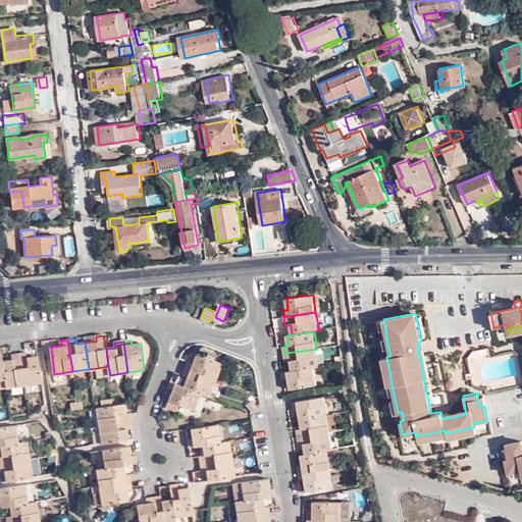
[(488,354),(487,347),(472,351),(467,357),(466,357),(466,359),(488,354)]
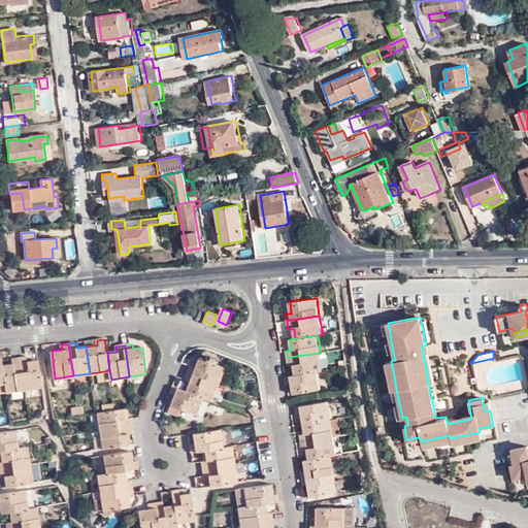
[(324,370),(321,353),(297,356),(288,357),(289,366),(294,365),(296,374),(300,373),(319,371),(324,370)]
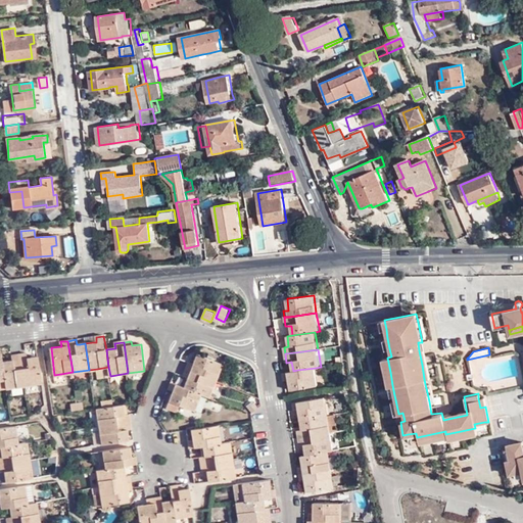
[(27,353),(20,354),(25,386),(42,383),(38,355),(28,358),(27,353)]
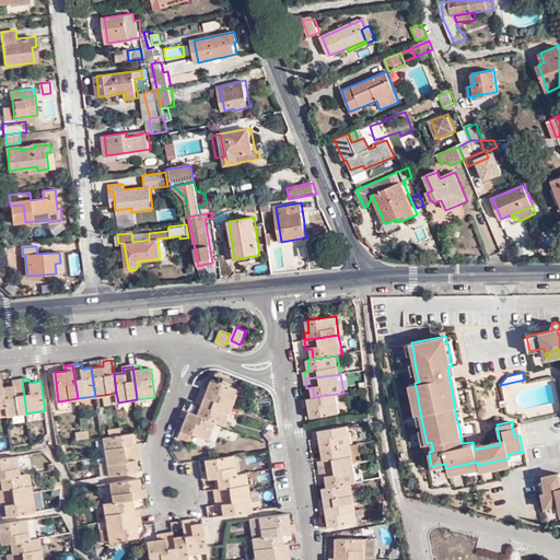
[(203,387),(200,395),(232,407),(240,389),(212,378),(208,388),(203,387)]
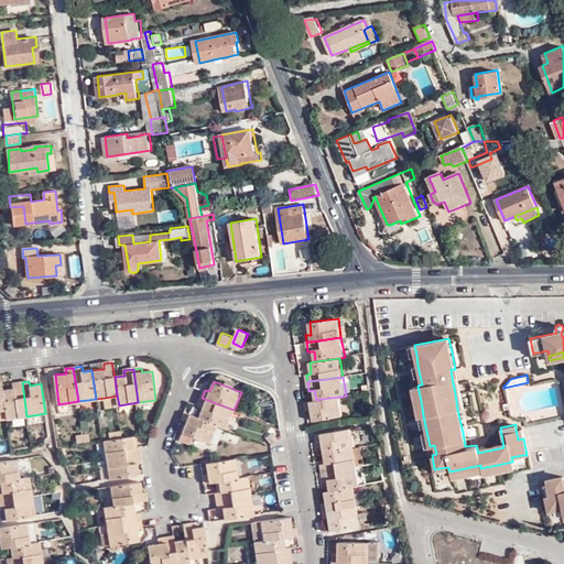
[(13,388),(3,390),(6,408),(8,420),(26,416),(22,382),(13,383),(13,388)]
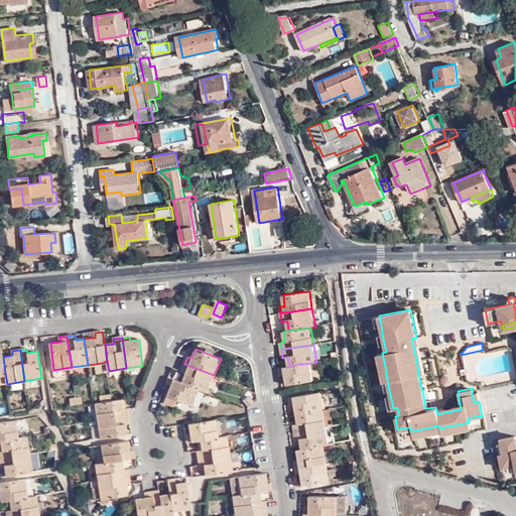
[(109,372),(109,371),(107,362),(96,364),(97,374),(109,372)]
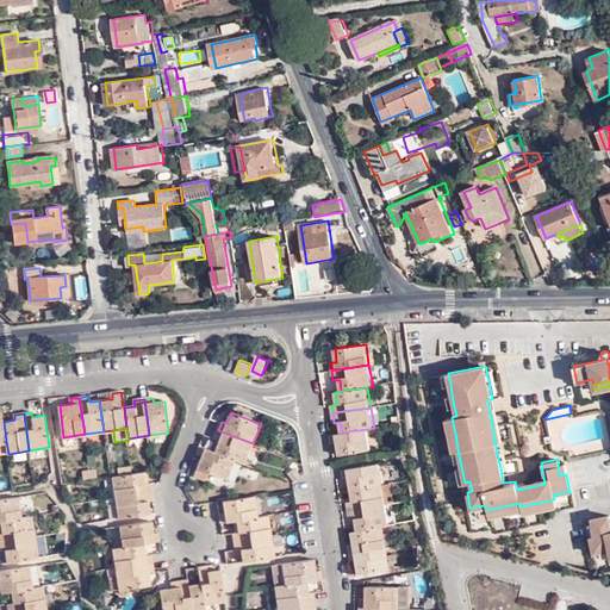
[(347,431),(342,433),(330,434),(332,446),(338,444),(340,455),(371,450),(368,429),(347,431)]
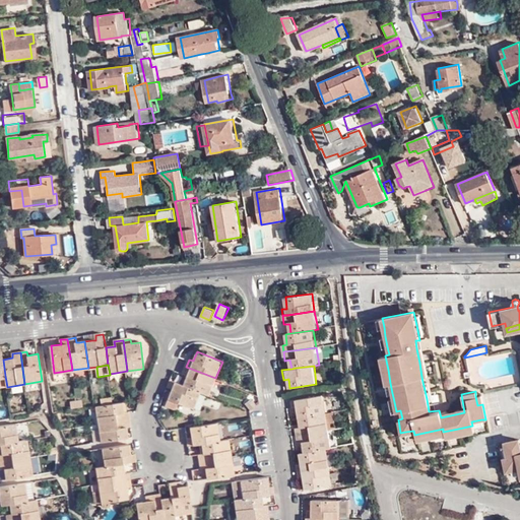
[(186,367),(183,374),(187,376),(184,385),(201,391),(208,394),(215,378),(186,367)]
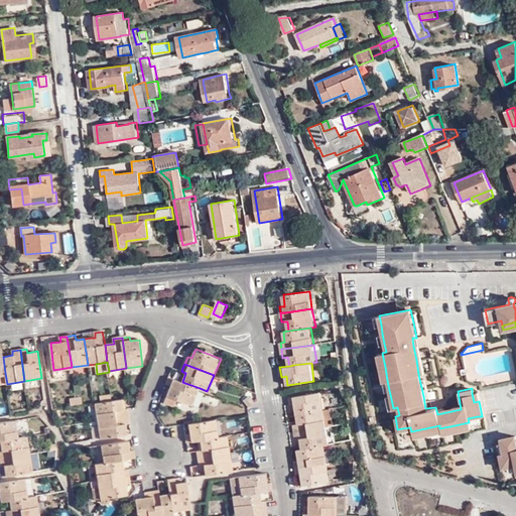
[(169,376),(166,384),(171,386),(165,402),(175,406),(178,400),(179,400),(192,405),(200,388),(182,382),(169,376)]
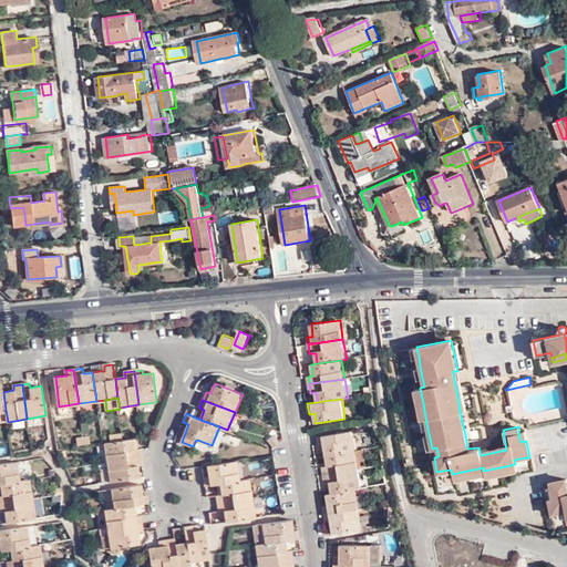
[(91,433),(90,423),(82,424),(83,434),(91,433)]
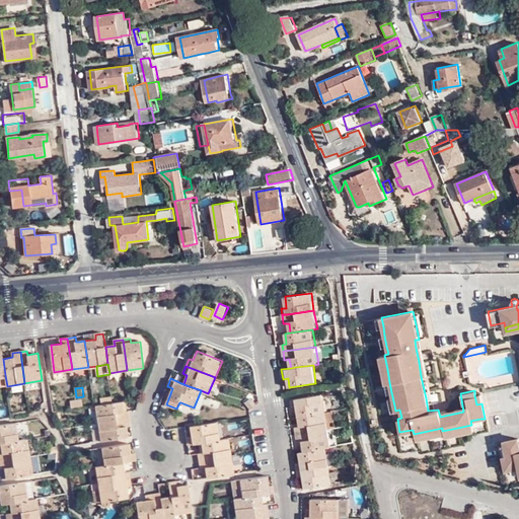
[(325,414),(322,395),(291,400),(293,408),(297,408),(299,418),(325,414)]
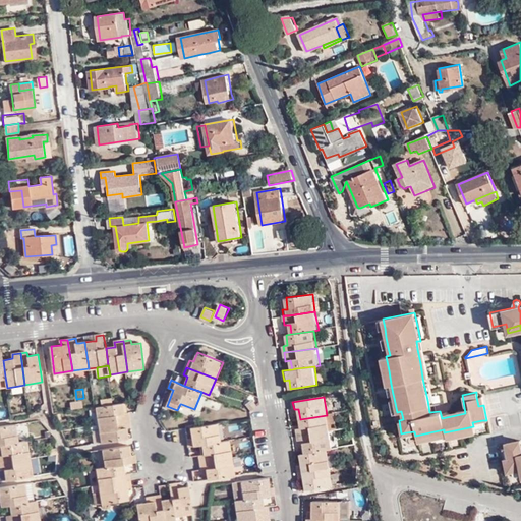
[(114,404),(113,398),(102,399),(103,406),(114,404)]
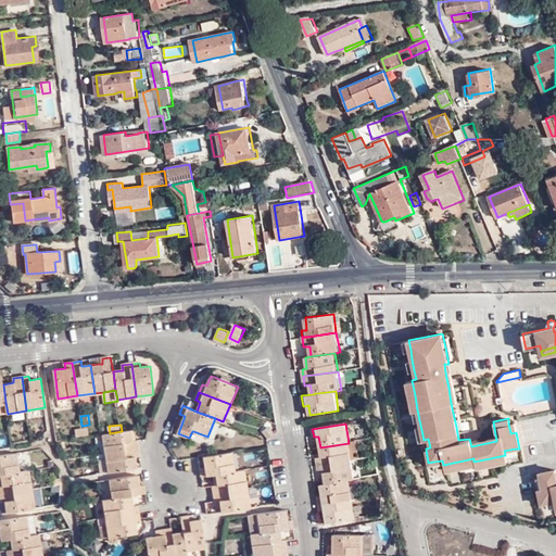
[(273,434),(269,429),(263,432),(267,439),(273,434)]
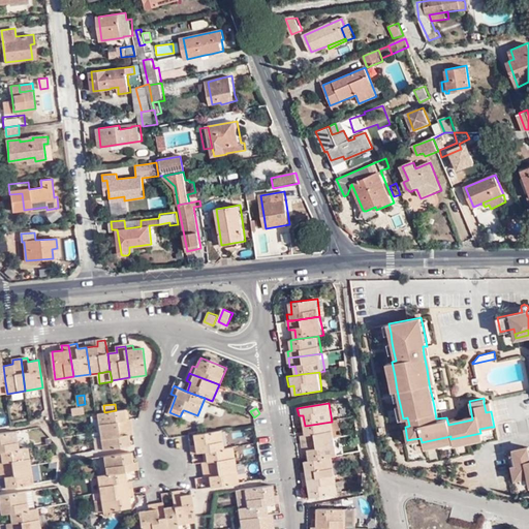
[(126,409),(116,410),(104,412),(98,413),(100,432),(133,427),(132,418),(127,419),(126,409)]
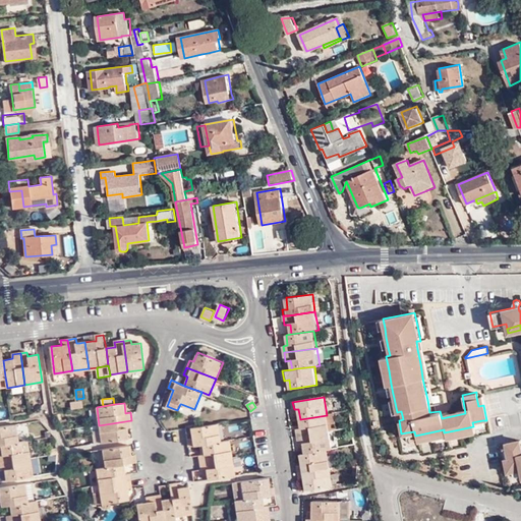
[(337,423),(335,413),(327,415),(329,424),(337,423)]
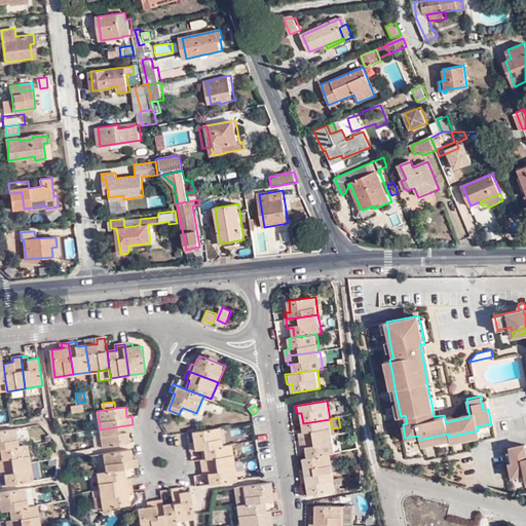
[(332,428),(330,419),(303,423),(304,434),(300,434),(301,442),(333,436),(332,428)]
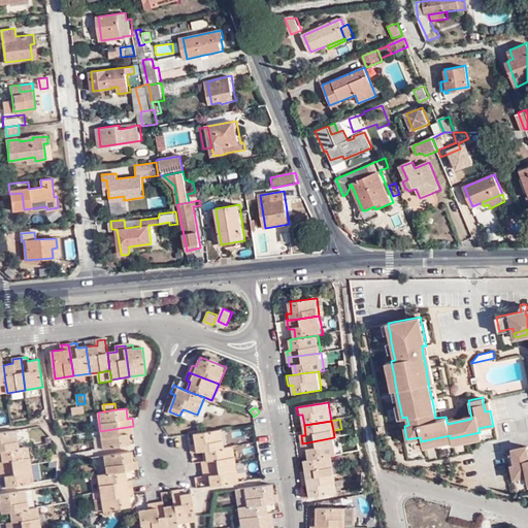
[(133,434),(133,426),(100,431),(103,449),(130,444),(130,438),(129,435),(130,434),(133,434)]
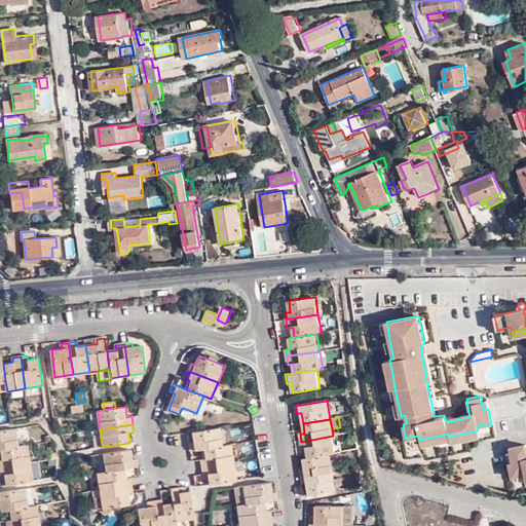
[(220,426),(191,430),(192,438),(193,442),(189,442),(190,451),(204,449),(223,447),(220,426)]
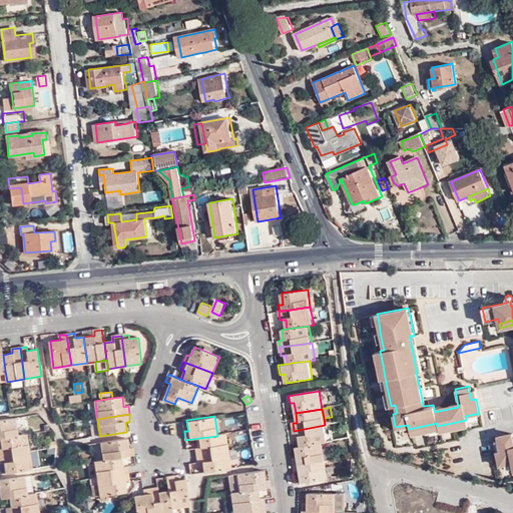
[(17,417),(0,419),(0,438),(1,438),(19,435),(17,417)]
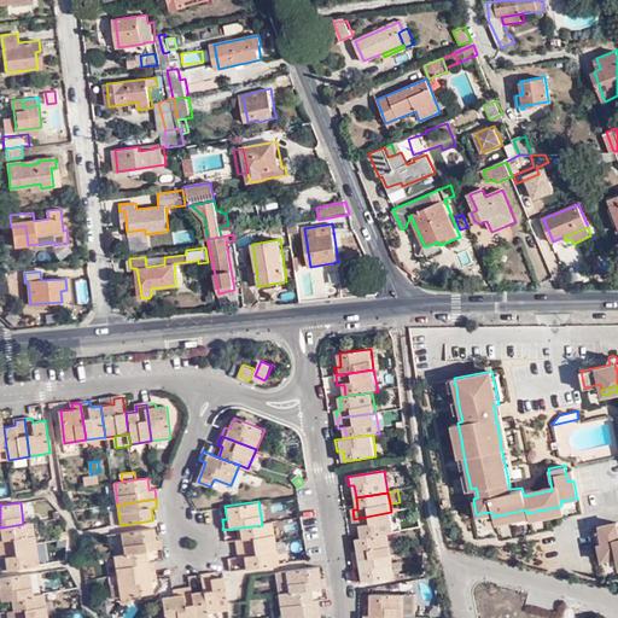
[(404,532),(401,511),(391,512),(395,534),(404,532)]
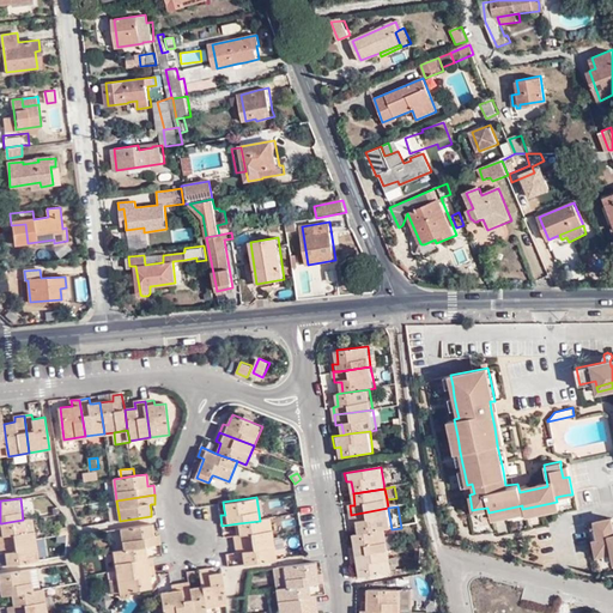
[(392,529),(388,508),(351,515),(352,523),(358,522),(359,534),(387,529),(392,529)]
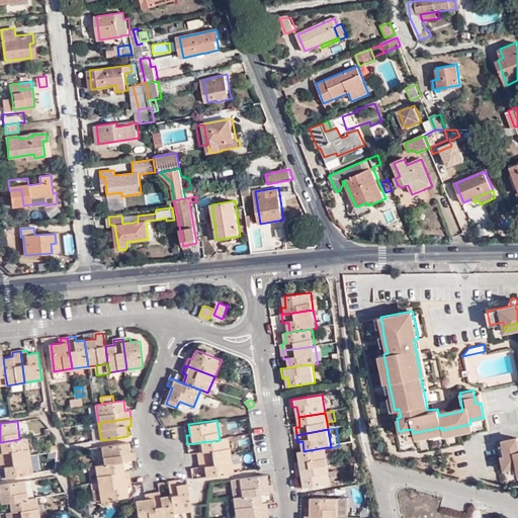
[(517,444),(517,437),(502,440),(503,445),(505,454),(500,455),(503,469),(508,468),(517,466),(517,468),(517,444)]
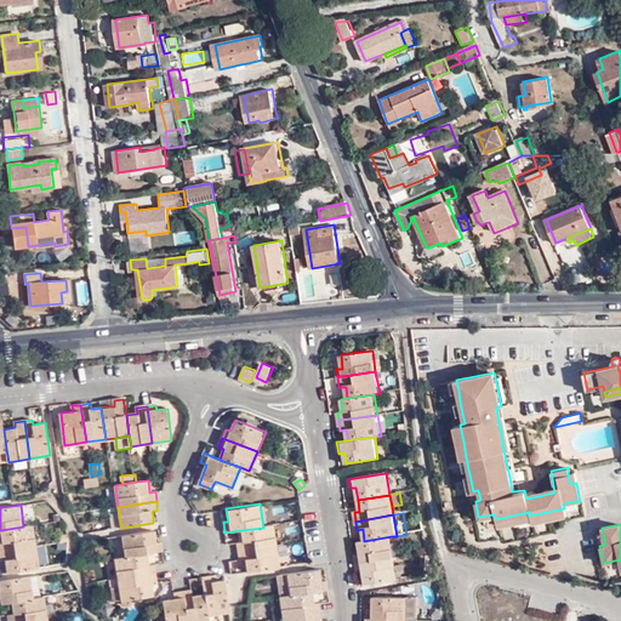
[(34,525),(23,527),(1,530),(3,542),(0,542),(0,550),(36,546),(34,525)]
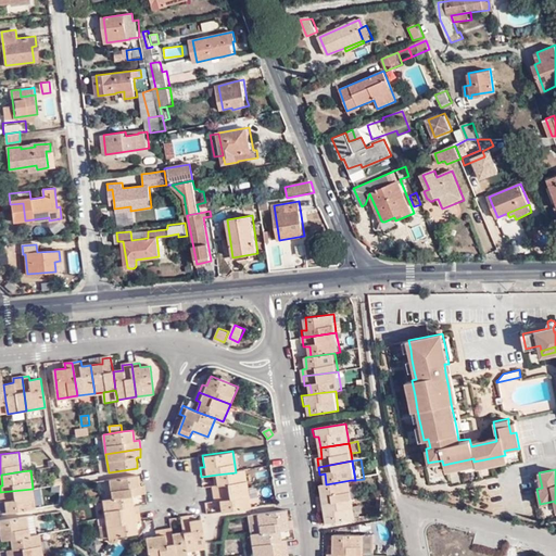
[(236,472),(216,475),(218,484),(212,485),(213,494),(248,488),(245,470),(236,472)]
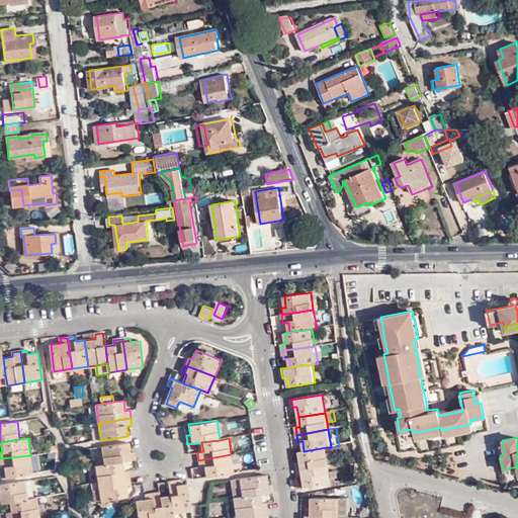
[(128,443),(103,446),(105,464),(122,462),(137,460),(136,453),(131,453),(128,443)]
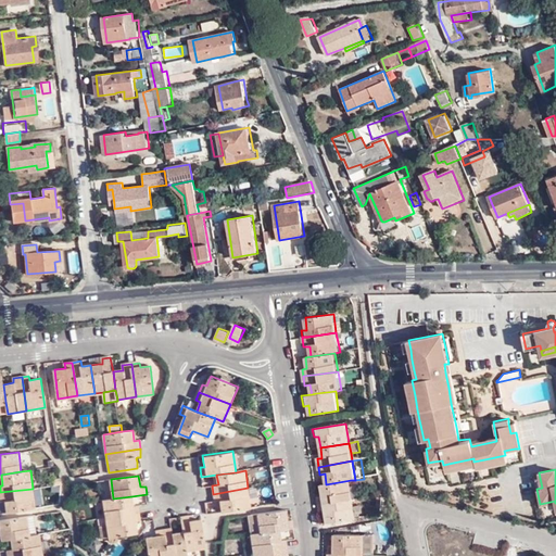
[(351,480),(326,484),(320,485),(321,493),(323,497),(319,497),(320,505),(354,500),(351,480)]
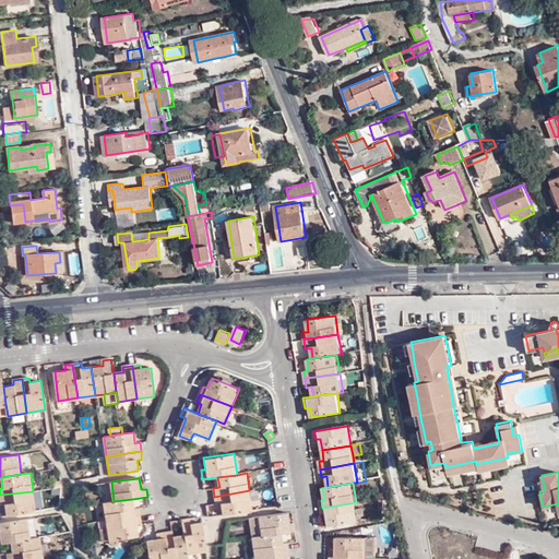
[(249,490),(214,497),(215,503),(222,503),(224,514),(252,510),(249,490)]
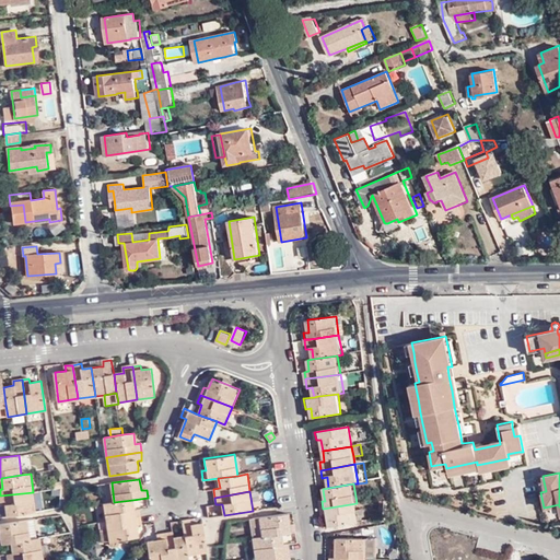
[(36,512),(33,492),(0,496),(0,505),(6,505),(7,516),(36,512)]
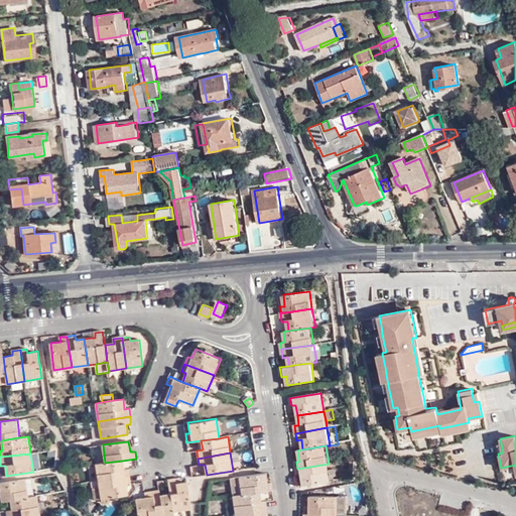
[(122,461),(105,463),(96,464),(99,482),(129,478),(128,471),(124,471),(122,461)]
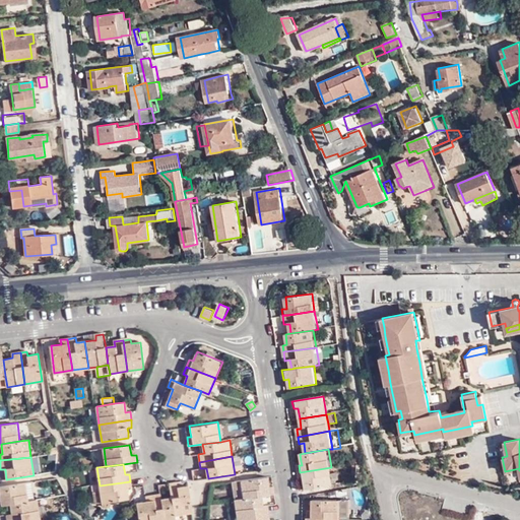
[(333,484),(331,467),(300,472),(300,478),(305,478),(305,482),(307,490),(333,484)]
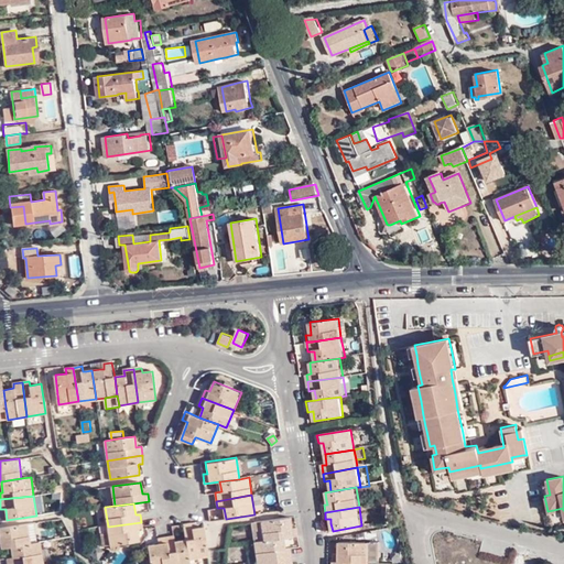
[(291,517),(260,522),(263,542),(283,539),(299,537),(297,529),(292,529),(292,525),(291,517)]
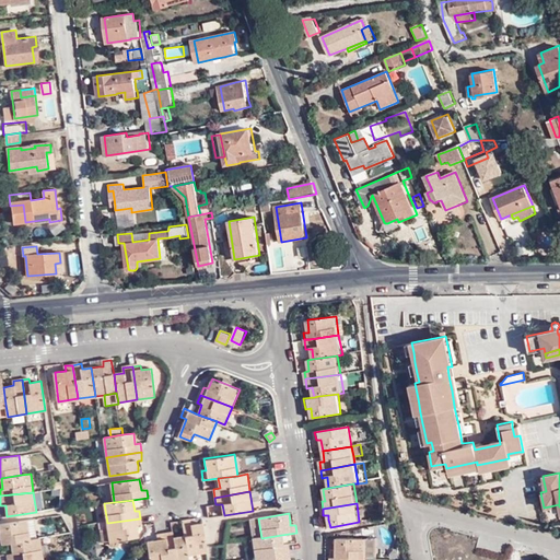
[(141,526),(140,518),(107,523),(107,525),(107,529),(109,541),(119,540),(138,537),(137,527),(141,526)]
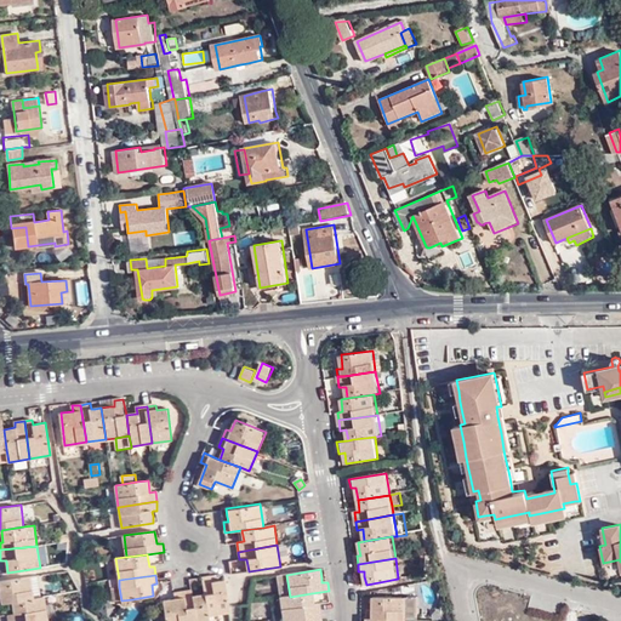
[(280,598),(290,597),(286,575),(278,576),(280,598)]
